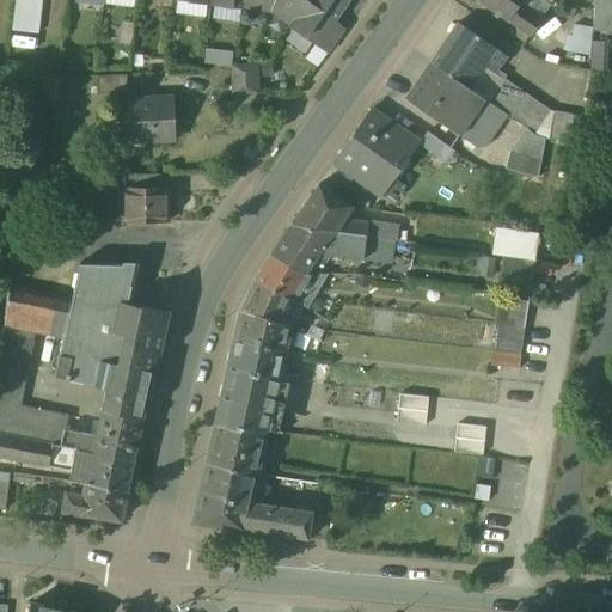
[(42,0),(16,0),(13,30),(38,34),(42,0)]
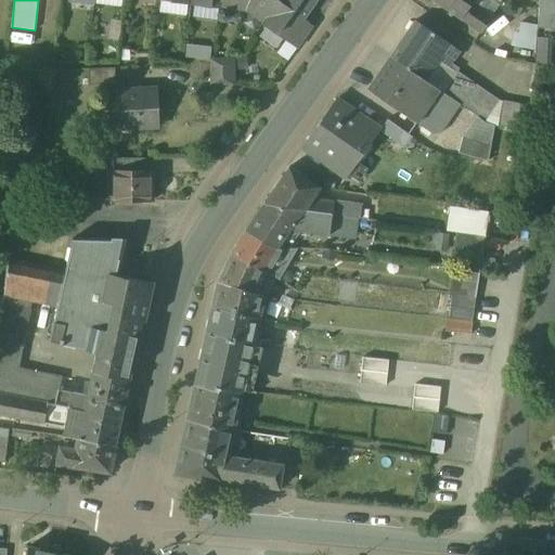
[(222,0),(222,8),(223,8),(223,5),(246,9),(248,0),(222,0)]
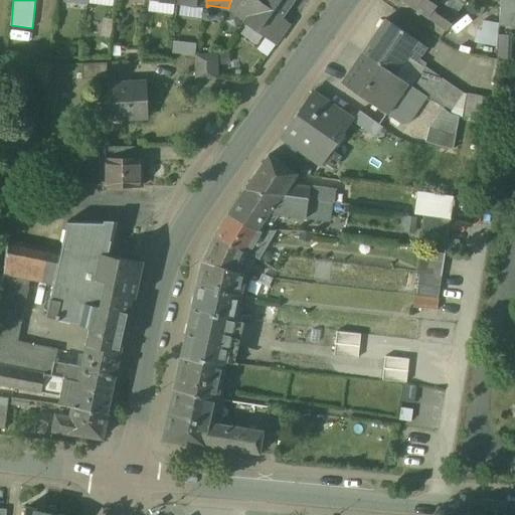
[(230,0),(228,8),(244,20),(243,21),(244,22),(260,0),(230,0)]
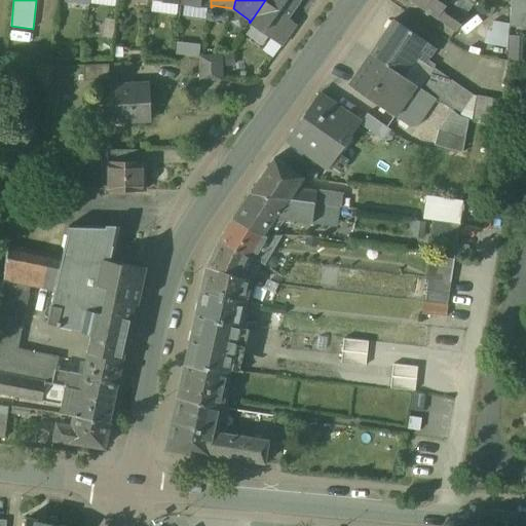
[(265,0),(250,23),(272,38),(299,0),(265,0)]
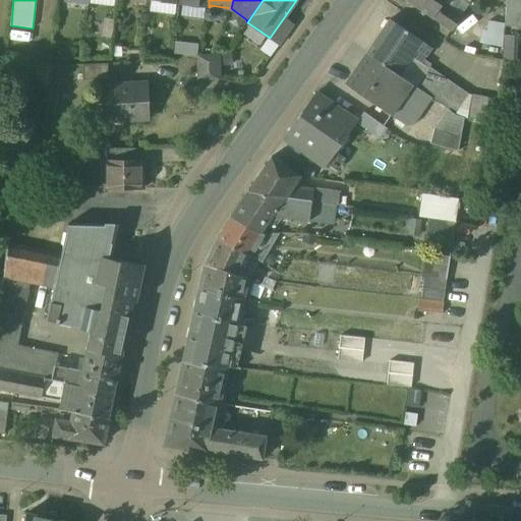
[(404,0),(452,32),(462,17),(451,10),(458,0),(404,0)]
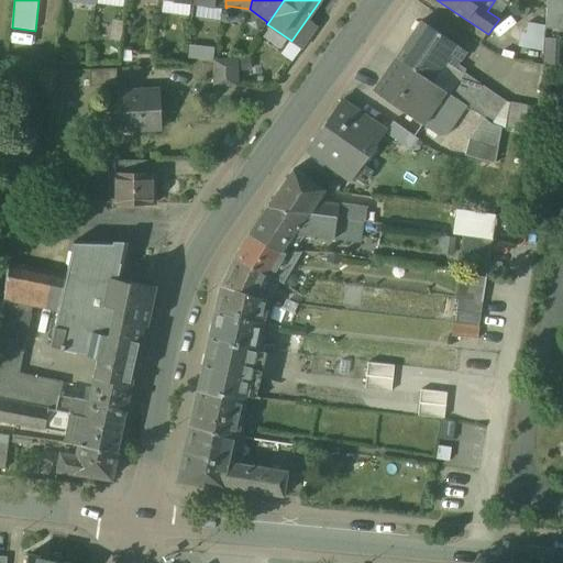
[(560,0),(547,0),(545,28),(558,29),(560,0)]
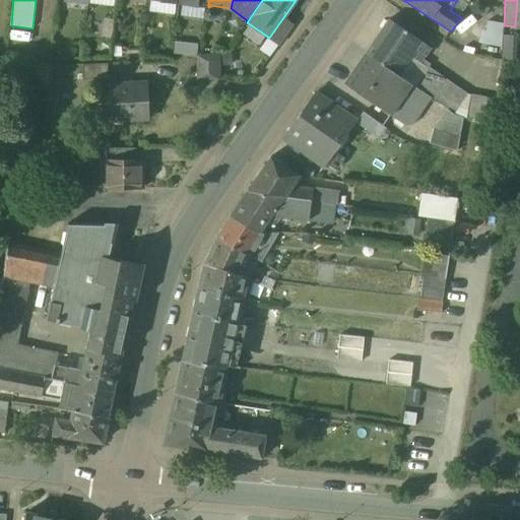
[(419,40),(388,18),(366,53),(398,74),(411,83),(414,85),(428,66),(420,61),(410,55),(419,40)]
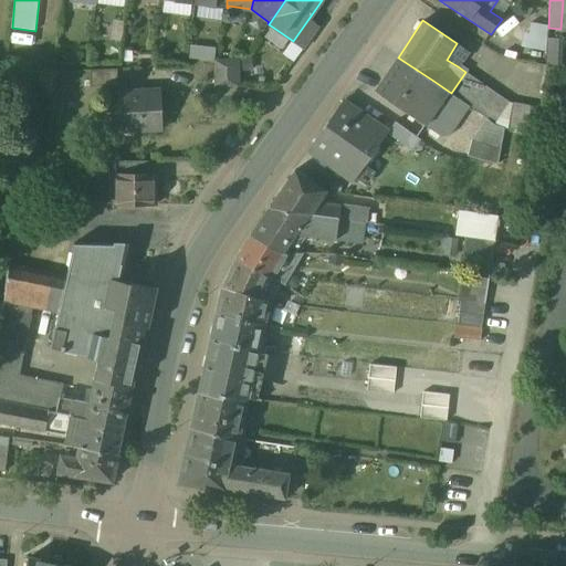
[(525,38),(535,39),(535,42),(543,43),(545,24),(527,21),(525,38)]
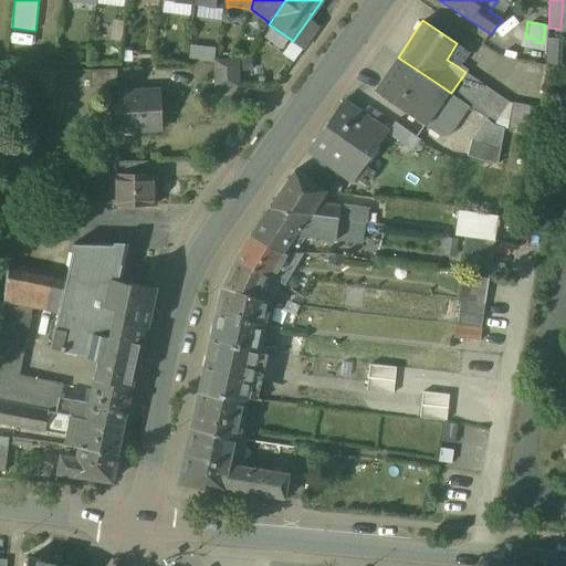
[(468,50),(457,43),(447,60),(458,66),(468,50)]
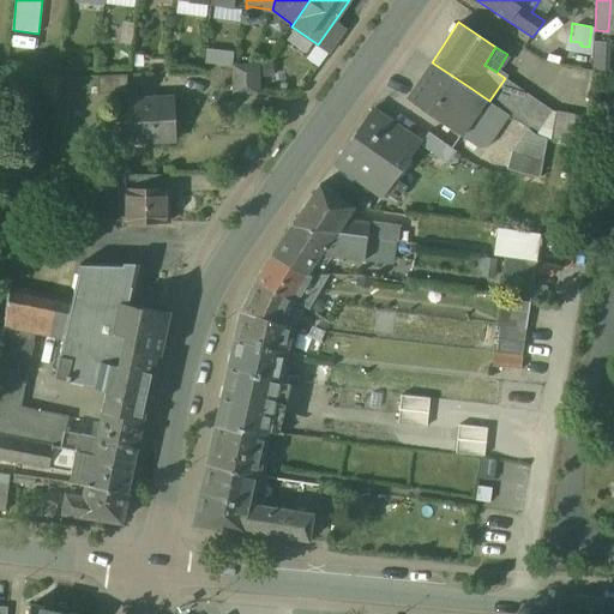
[(470,88),(432,62),(407,101),(479,149),(487,145),(509,115),(489,101),(477,119),(474,116),(486,98),(470,88)]
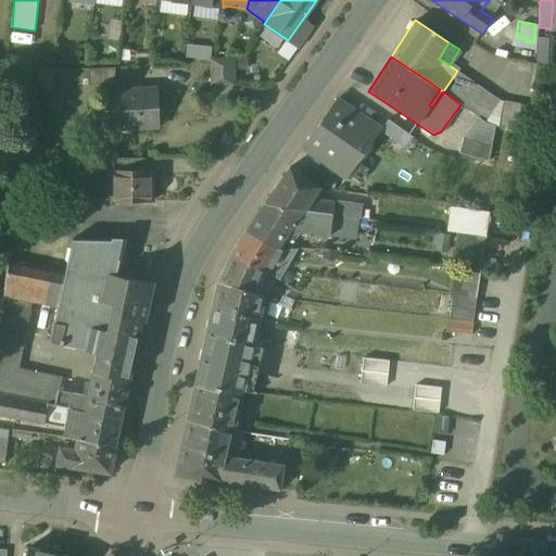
[(234,85),(234,61),(218,61),(218,59),(215,59),(215,61),(213,61),(214,85),(234,85)]
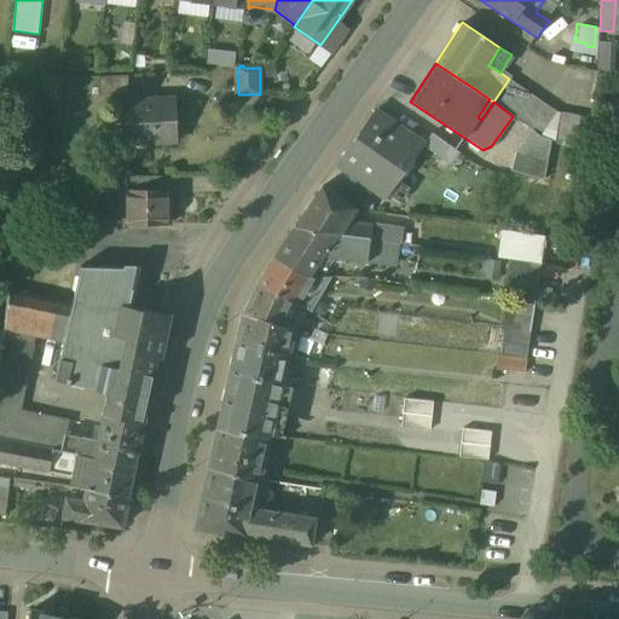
[(128,75),(99,76),(100,94),(129,93),(128,75)]
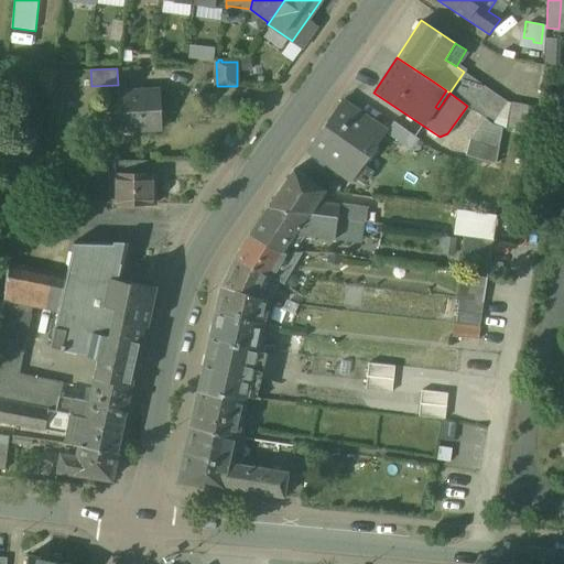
[(508,102),(465,71),(464,72),(449,93),(467,106),(492,126),(505,129),(509,104),(508,102)]
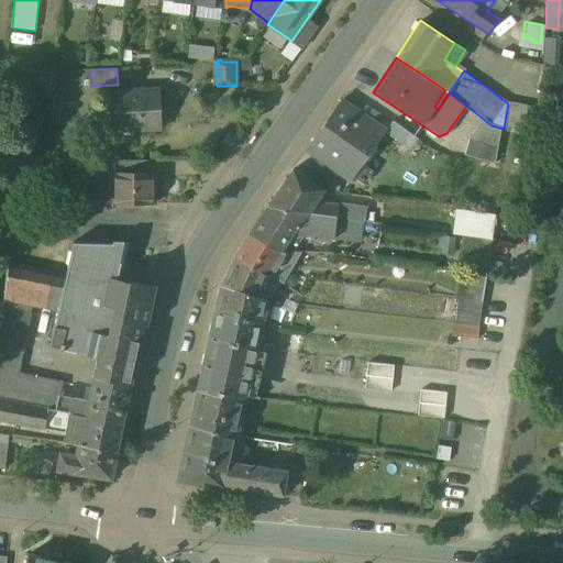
[(159,88),(114,91),(117,132),(162,130),(159,88)]
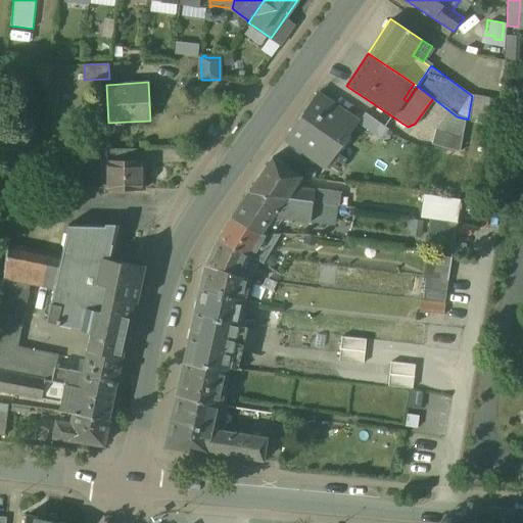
[(354,121),(317,94),(306,110),(286,139),(326,168),(337,152),(334,150),(354,121)]
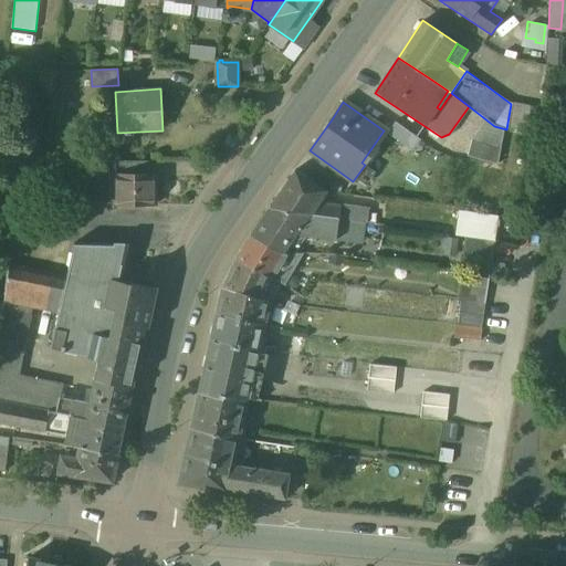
[(537,107),(511,103),(511,104),(506,129),(533,134),(537,107)]
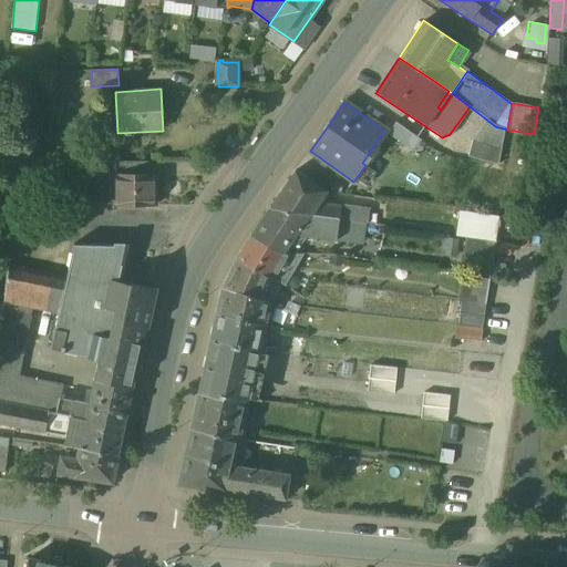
[(501,132),(484,120),(477,129),(494,142),(501,132)]
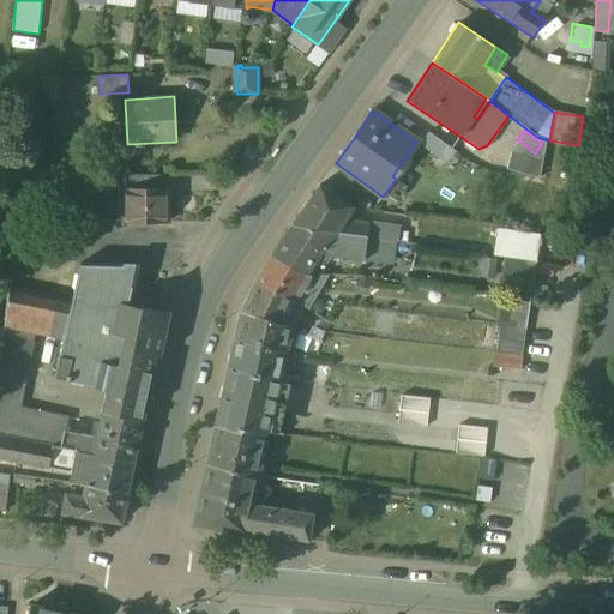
[(453,150),(428,133),(420,144),(445,162),(453,150)]
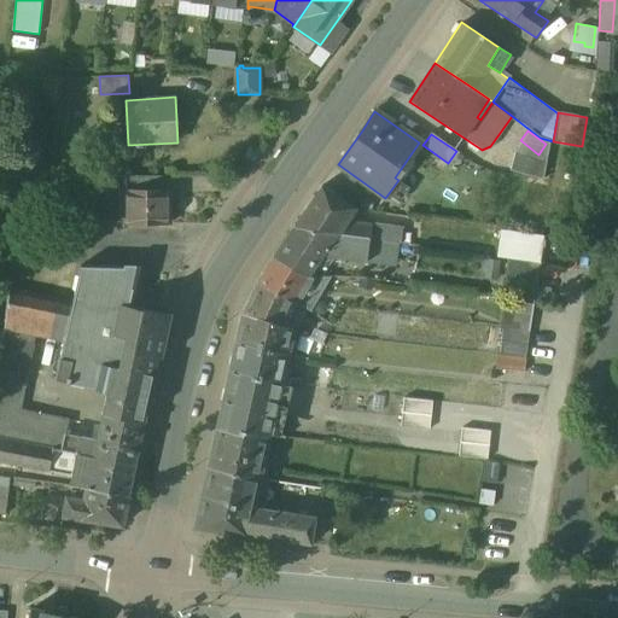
[(546,162),(513,152),(511,170),(542,179),(546,162)]
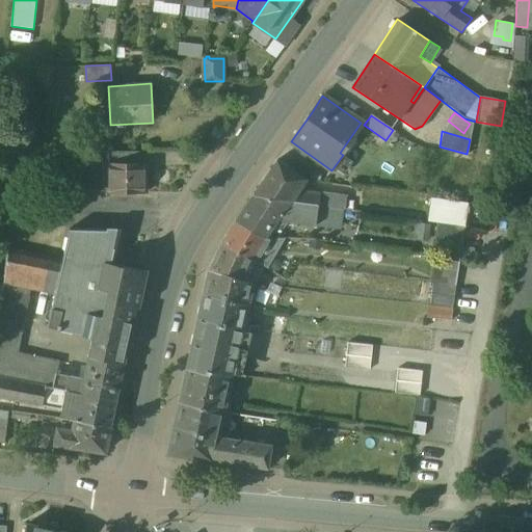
[(143,152),(108,152),(108,163),(108,164),(143,164),(143,152)]
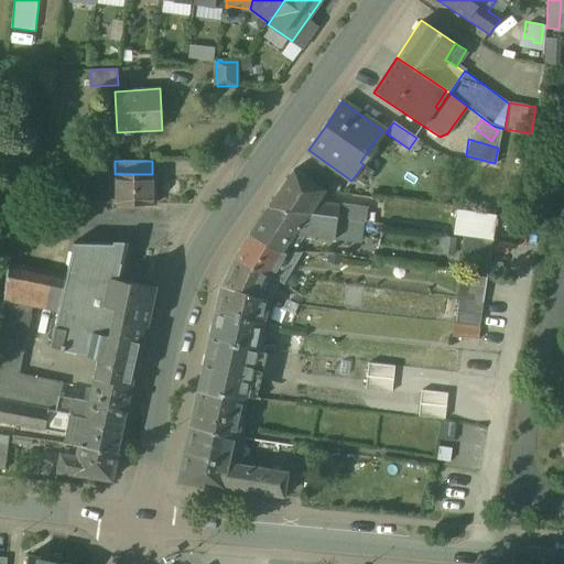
[(331,180),(312,169),(305,180),(324,191),(331,180)]
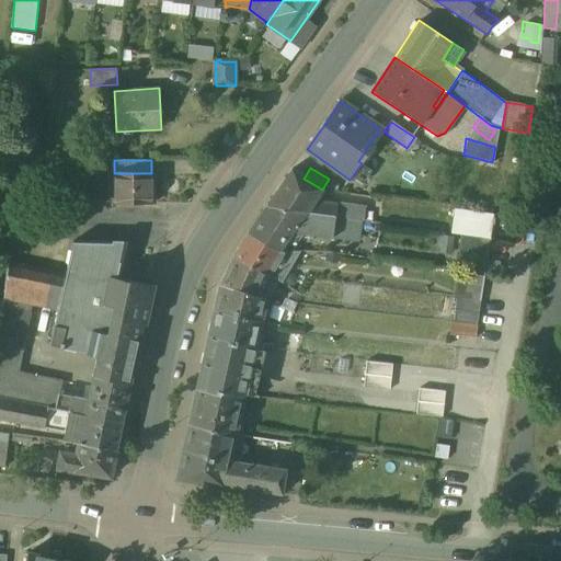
[(366,208),(313,202),(322,190),(304,179),(292,171),(266,208),(331,218),(359,221),(364,222),(366,208)]
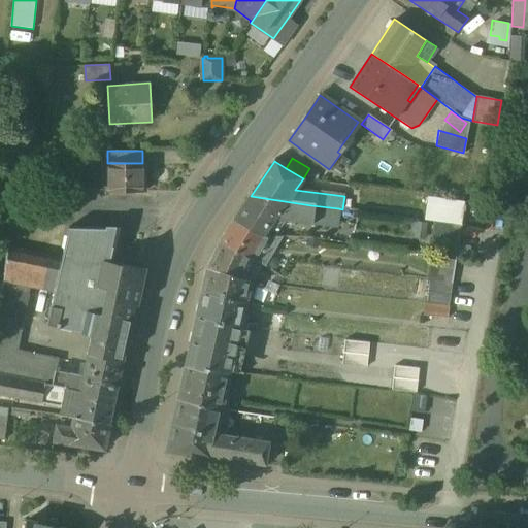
[(142,163),(107,163),(107,162),(106,162),(105,190),(143,191),(143,163),(142,163)]
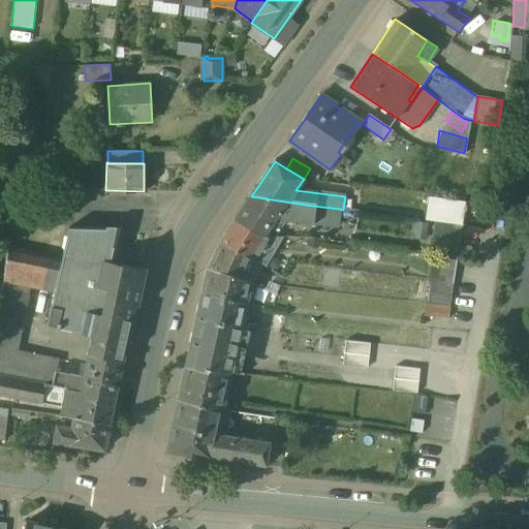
[(312,206),(251,196),(235,221),(263,238),(274,221),(284,223),(306,225),(312,206)]
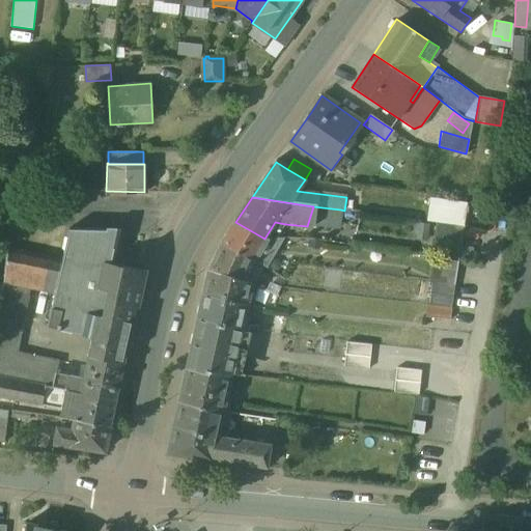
[(468,203),(430,198),(427,222),(438,223),(464,227),(468,203)]
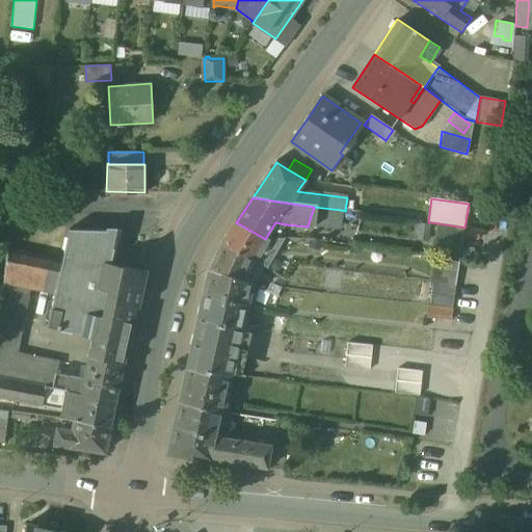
[(341,210),(314,207),(308,227),(339,230),(341,210)]
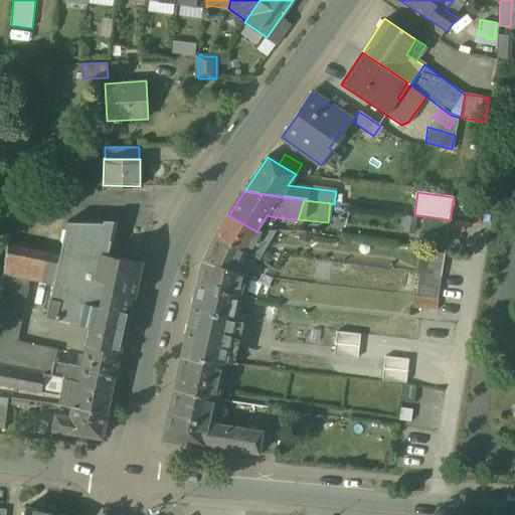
[(256,231),(228,215),(215,235),(242,250),(246,245),(250,248),(262,231),(256,231)]
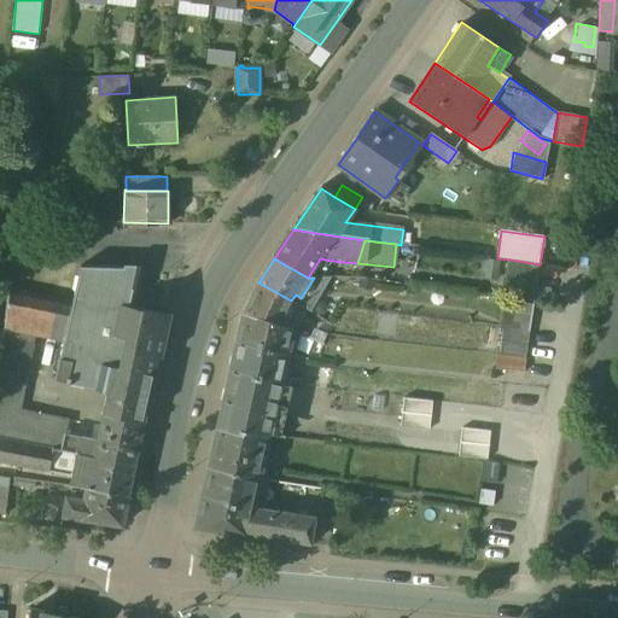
[(332,261),(320,258),(308,278),(314,278),(318,278),(332,261)]
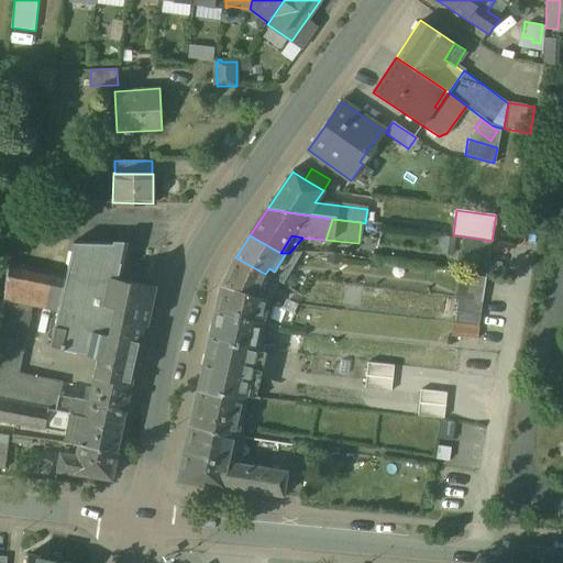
[(492,241),(464,236),(461,253),(489,257),(493,241),(492,241)]
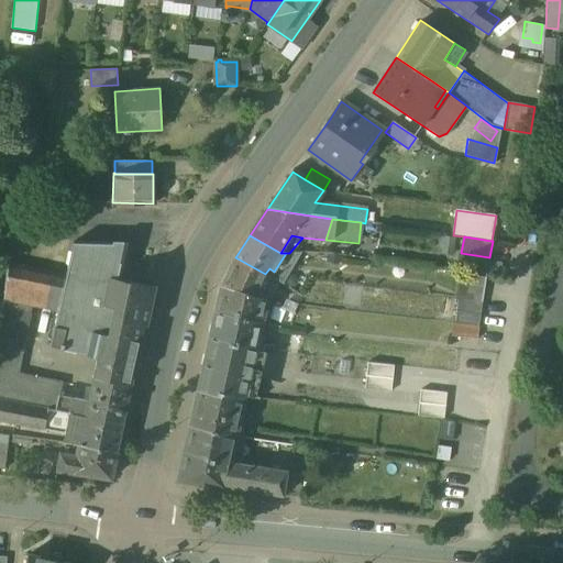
[(154,288),(122,280),(118,279),(119,279),(118,278),(125,247),(127,244),(74,243),(66,276),(58,311),(50,346),(59,349),(59,350),(63,351),(64,350),(87,355),(97,357),(92,376),(131,384),(131,385),(141,342),(140,342),(144,326),(145,326),(154,288)]
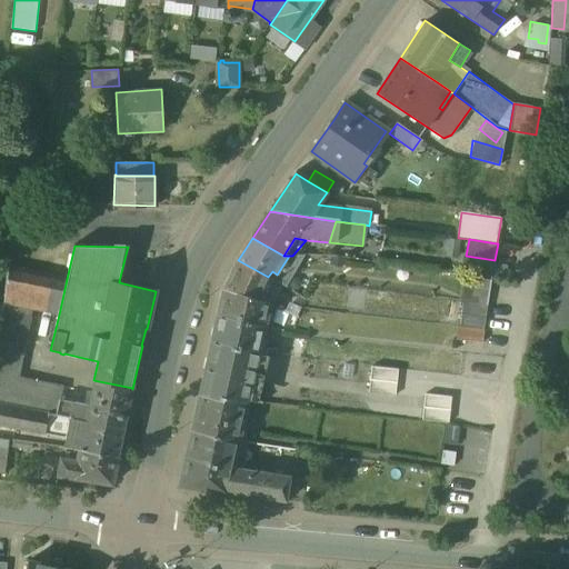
[(268,277),(238,260),(222,290),(252,299),(258,301),(268,277)]
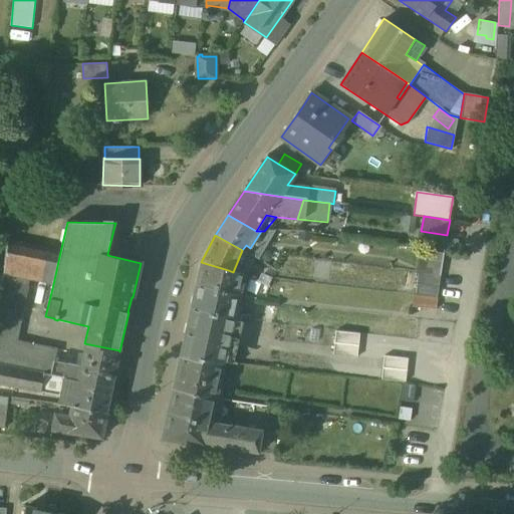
[(60,252),(8,241),(2,282),(27,286),(29,279),(53,284),(60,252)]
